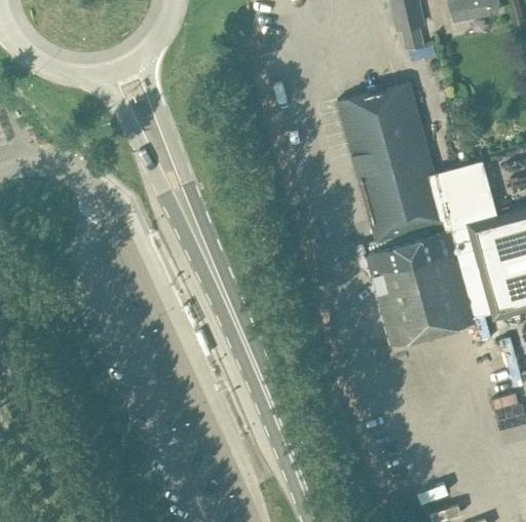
[(387,0),(393,27),(397,26),(399,35),(402,34),(406,52),(408,52),(425,48),(420,30),(425,29),(418,0),(387,0)]
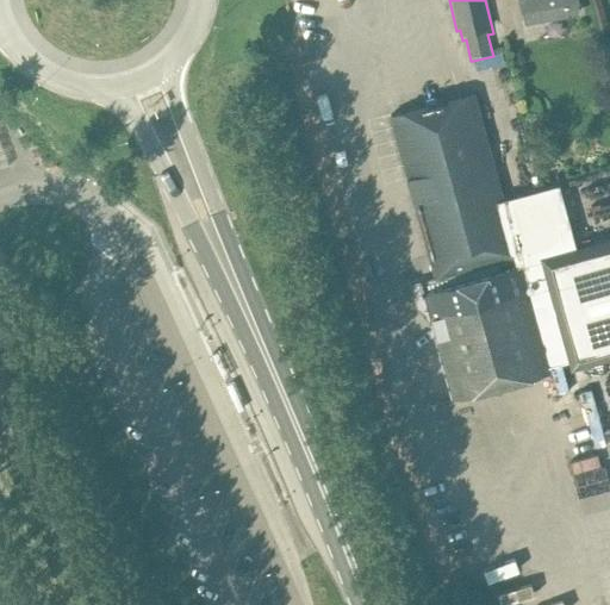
[(520,0),(522,8),(556,2),(560,23),(579,20),(576,0),(520,0)]
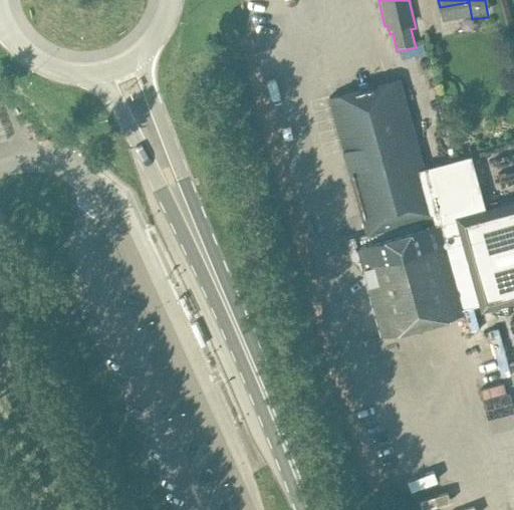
[(329,100),(366,237),(366,238),(418,225),(425,253),(445,248),(424,171),(400,81),(329,100)]
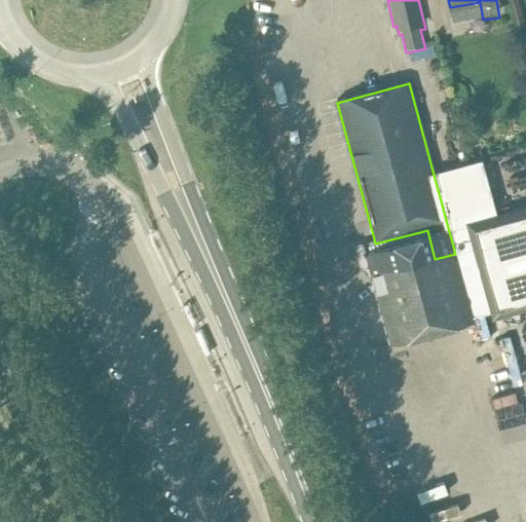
[(434,175),(455,254),(474,320),(493,313),(494,318),(525,308),(525,208),(497,217),(482,161),(434,175)]
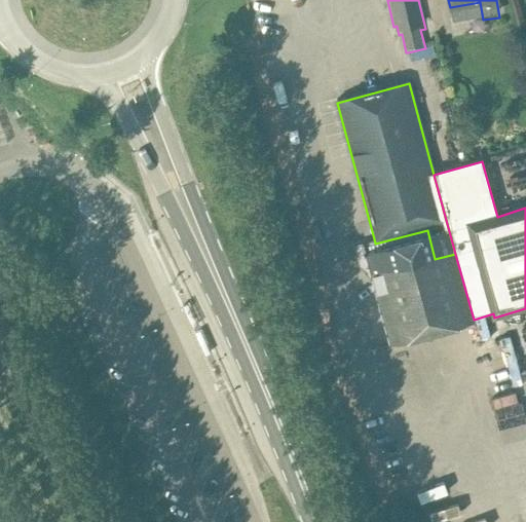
[(390,346),(411,341),(475,323),(474,320),(455,254),(435,259),(427,230),(375,244),(375,243),(365,246),(367,255),(366,255),(390,346)]
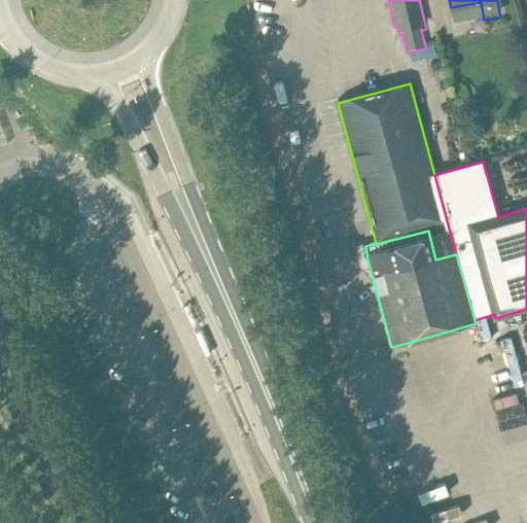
[(518,391),(493,398),(501,424),(526,417),(518,391)]
